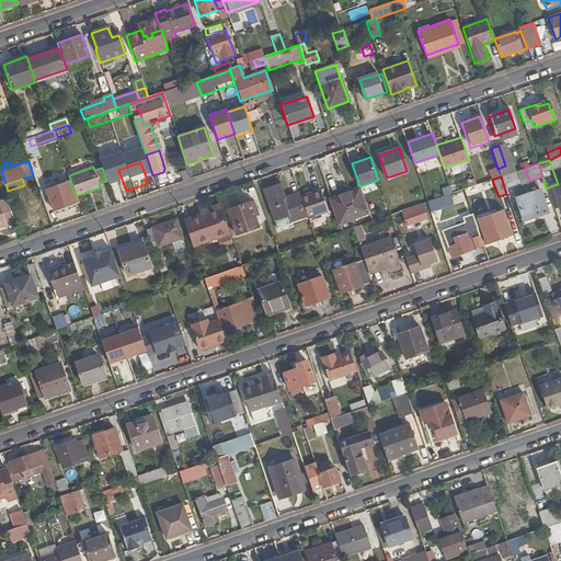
[(69,182),(47,190),(55,212),(77,204),(69,182)]
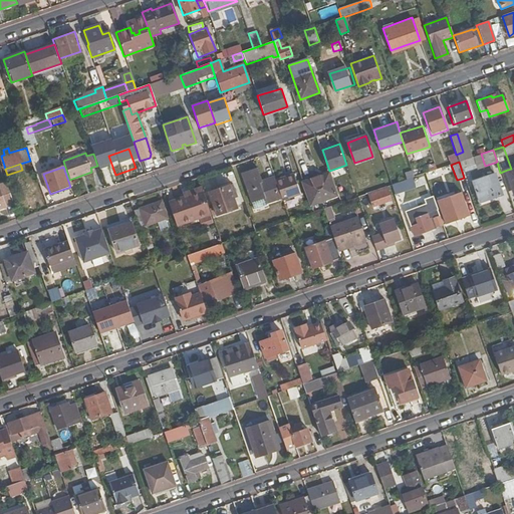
[(275,181),(274,176),(262,180),(258,168),(241,173),(251,201),(264,196),(267,203),(281,198),(275,181)]
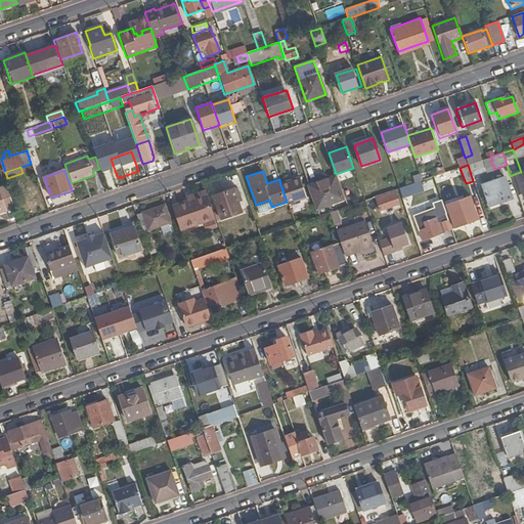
[(334,176),(309,185),(314,201),(316,208),(332,203),(333,205),(343,201),(334,176)]
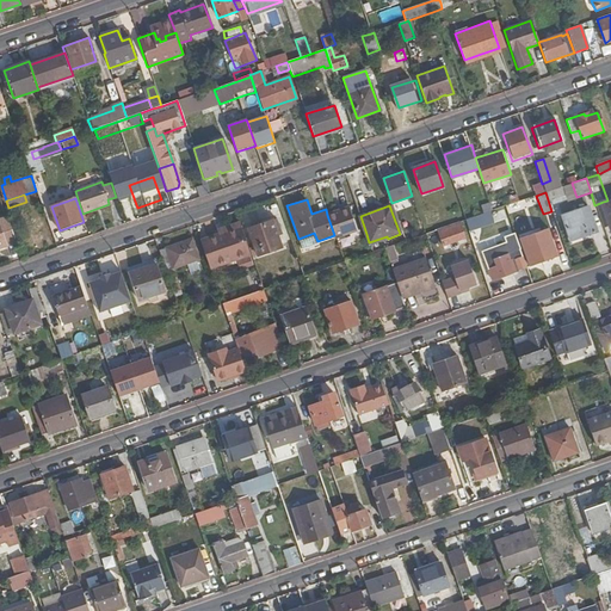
[(334,235),(335,239),(357,232),(349,207),(327,215),(334,235)]
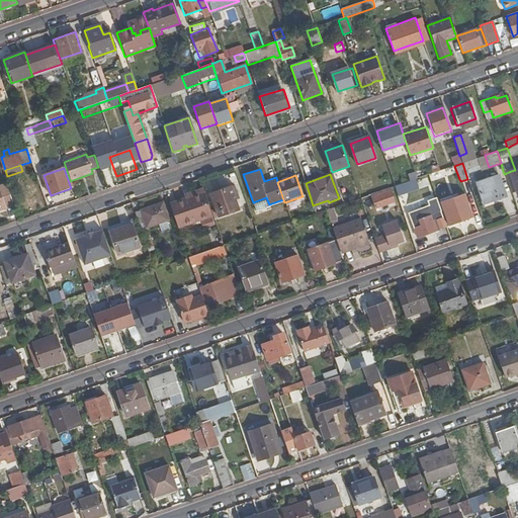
[(477,184),(484,203),(505,196),(499,176),(477,184)]
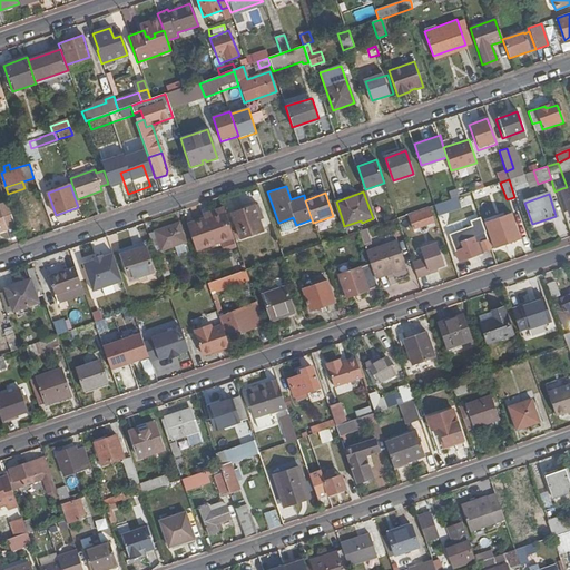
[(458,197),(434,204),(438,215),(461,208),(458,197)]
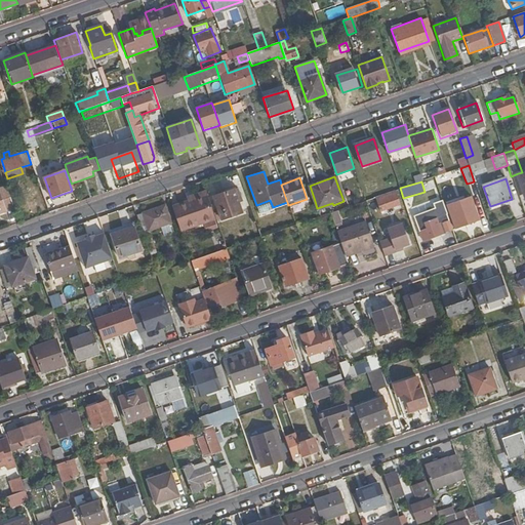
[(5,186),(0,187),(0,212),(13,208),(5,186)]
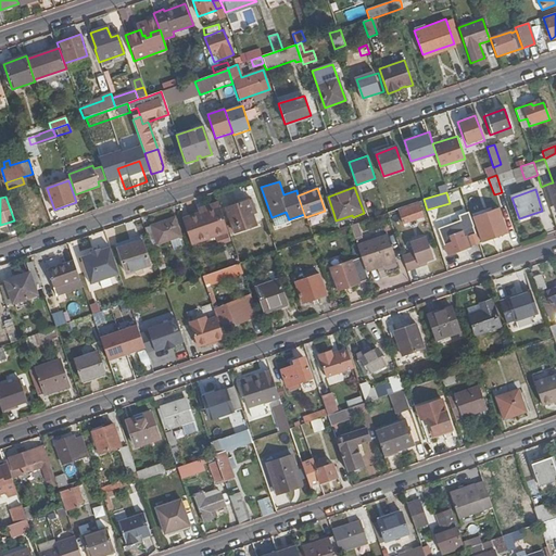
[(248,201),(226,209),(234,232),(255,225),(248,201)]
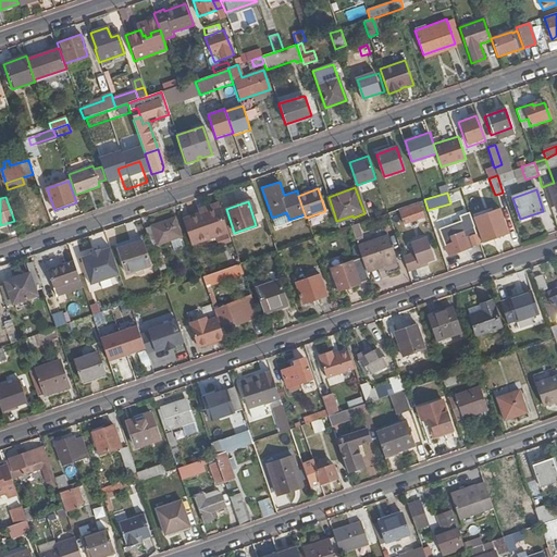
[(423,215),(418,202),(399,209),(404,223),(423,215)]
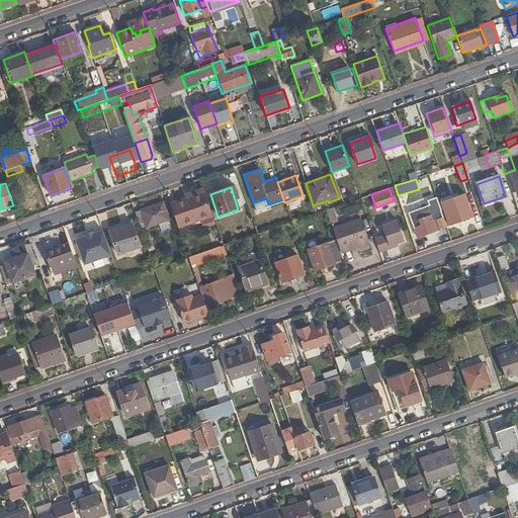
[(184,226),(212,217),(204,192),(185,198),(176,202),(184,226)]
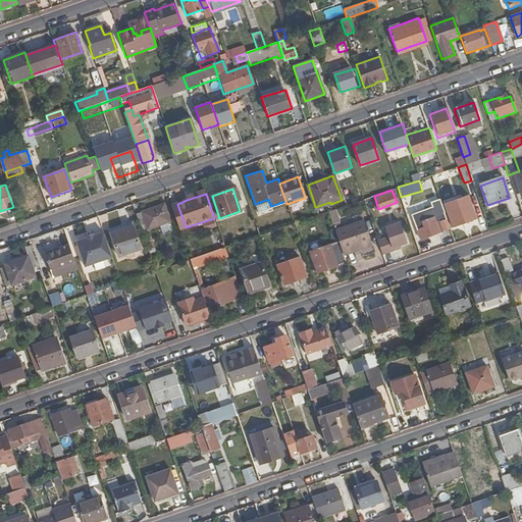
[(458,201),(442,207),(444,210),(446,210),(460,205),(458,201)]
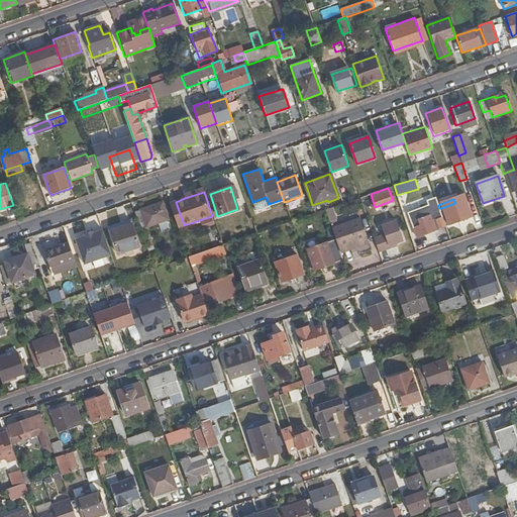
[(134,212),(140,229),(168,219),(163,203),(134,212)]
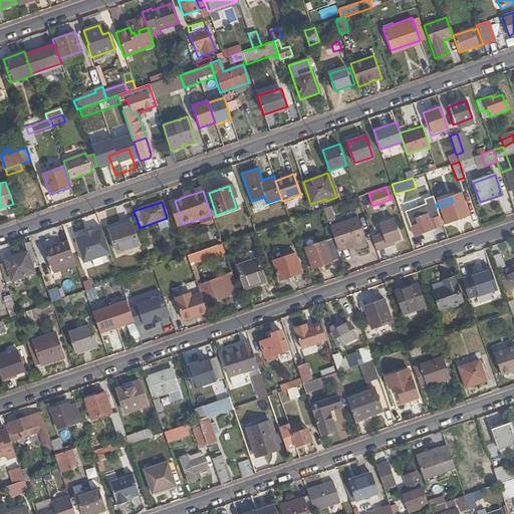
[(454,205),(453,202),(439,207),(445,224),(469,216),(466,207),(462,208),(460,202),(454,205)]
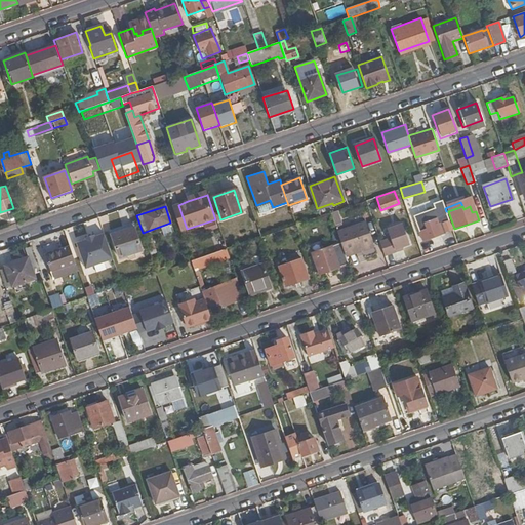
[(335,227),(341,225),(338,211),(331,212),(335,227)]
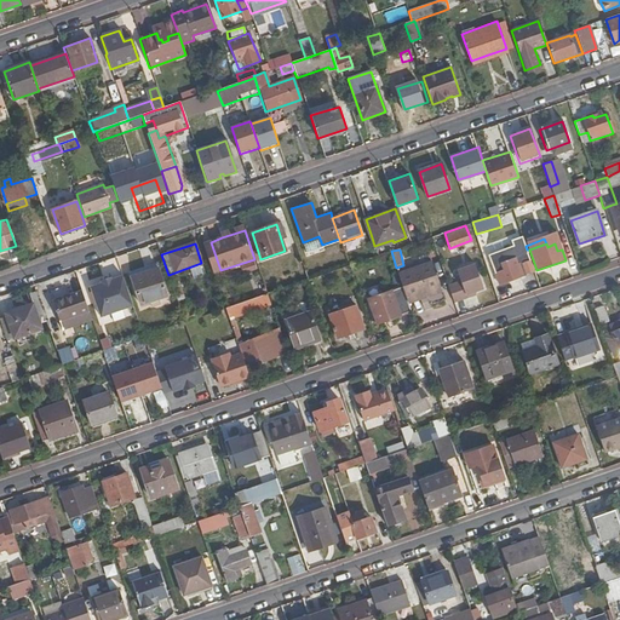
[(533,273),(527,252),(523,253),(524,256),(494,267),(497,273),(495,274),(499,285),(533,273)]
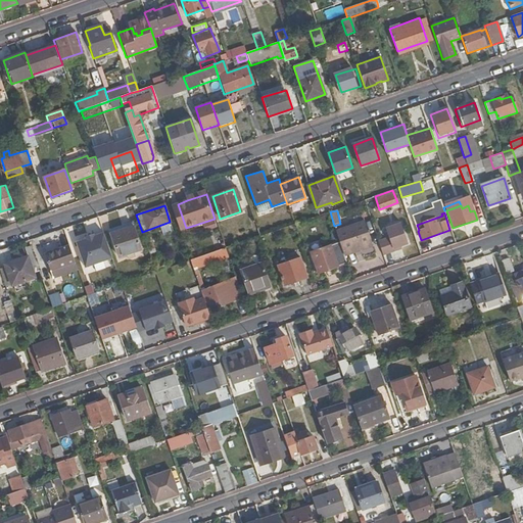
[(364,219),(335,229),(339,242),(343,253),(355,249),(354,246),(372,240),(364,219)]
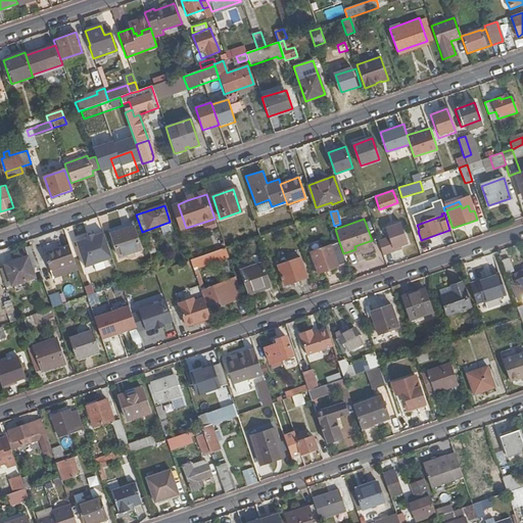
[(110,234),(133,227),(132,223),(108,231),(110,234)]
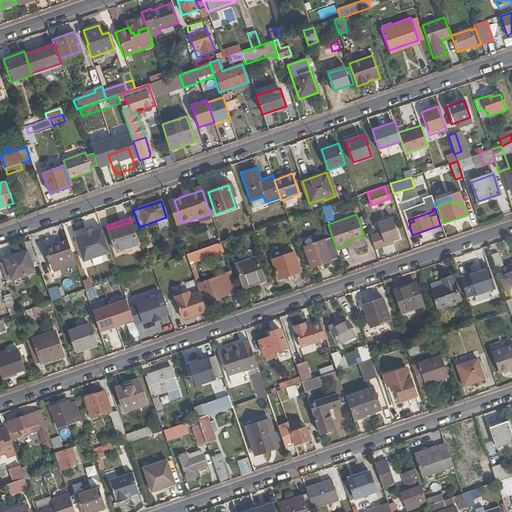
[(375,248),(385,245),(384,242),(391,239),(399,237),(392,218),(378,223),(381,231),(371,235),(375,248)]
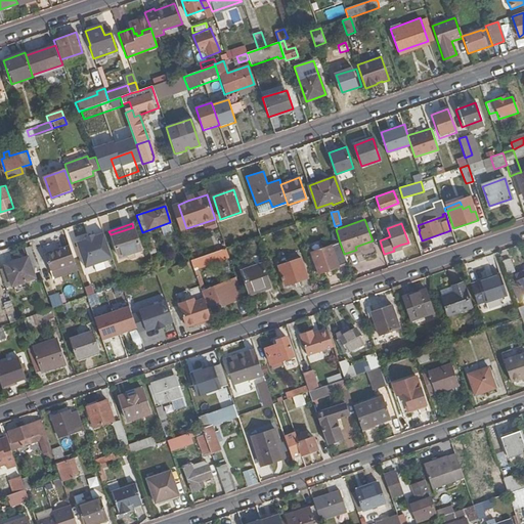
[(141,249),(133,227),(111,234),(118,257),(141,249)]
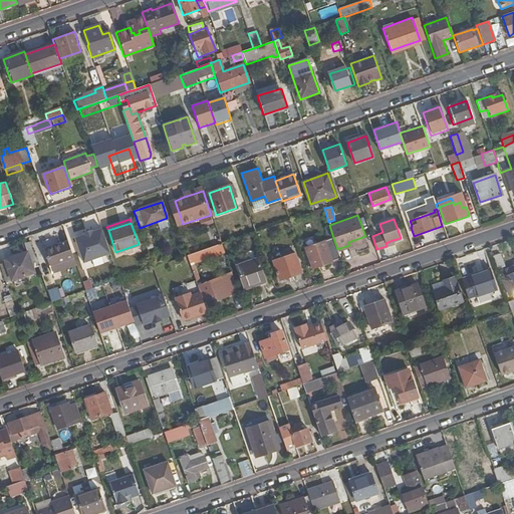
[(110,253),(101,229),(92,232),(91,230),(83,233),(84,235),(74,238),(82,263),(110,253)]
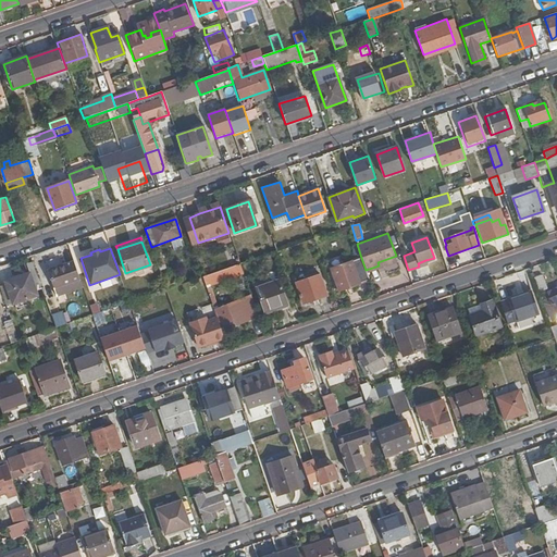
[(378,262),(379,265),(397,259),(396,256),(378,262)]
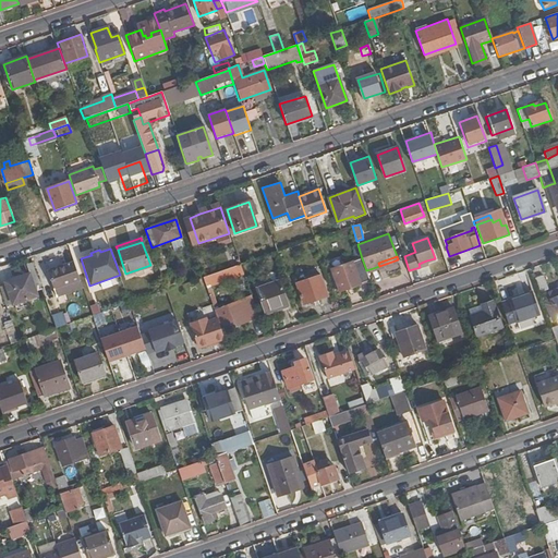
[(340,291),(370,281),(366,270),(362,258),(332,269),(340,291)]
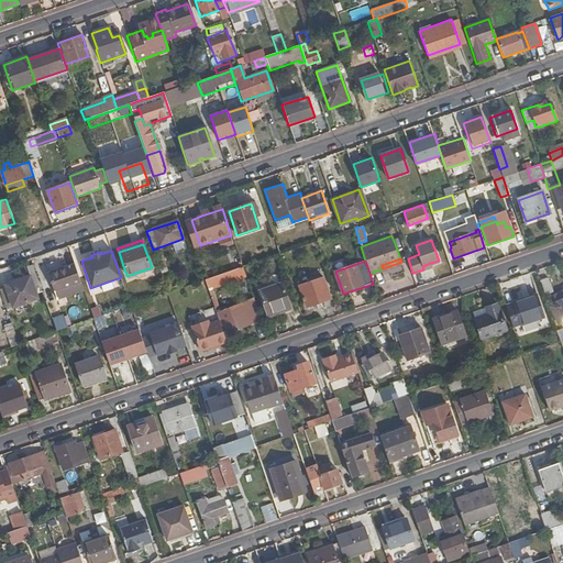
[(74,263),(47,272),(54,290),(56,298),(83,289),(74,263)]
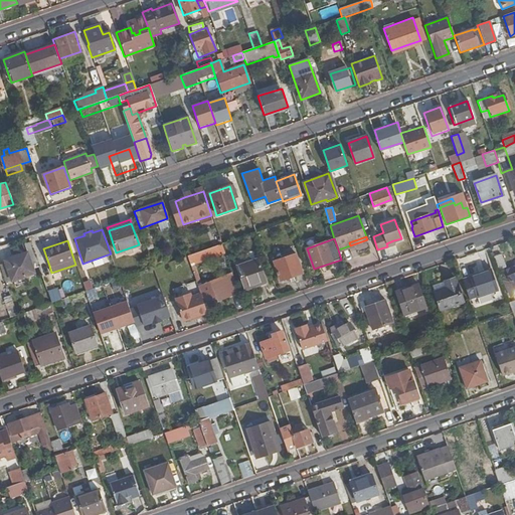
[(224,251),(221,244),(218,245),(206,249),(187,256),(190,264),(224,251)]
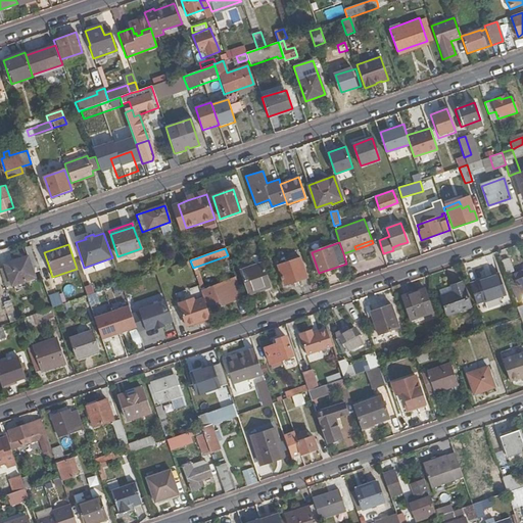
[(44,252),(34,256),(40,273),(50,270),(44,252)]
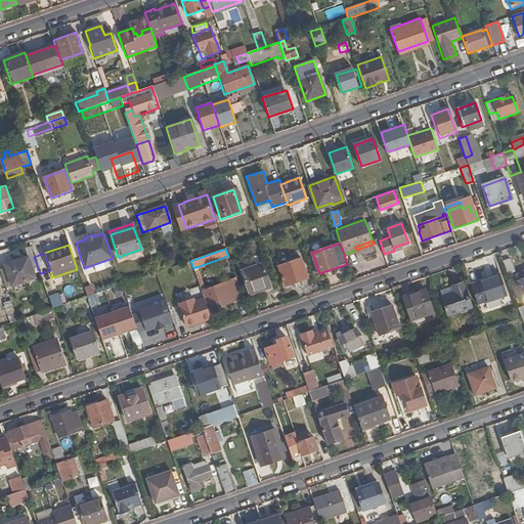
[(276,262),(285,286),(307,278),(299,255),(276,262)]
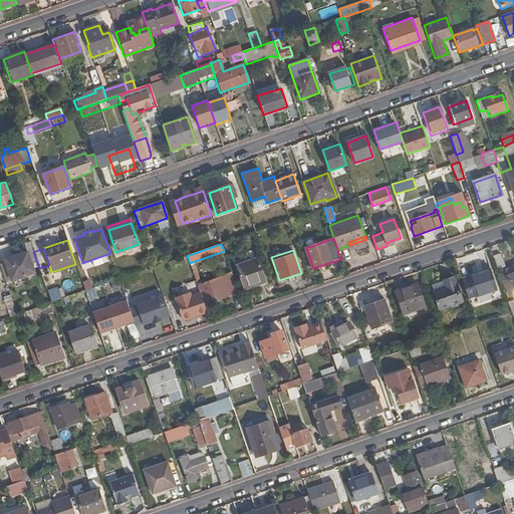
[(492,255),(497,268),(504,266),(499,252),(492,255)]
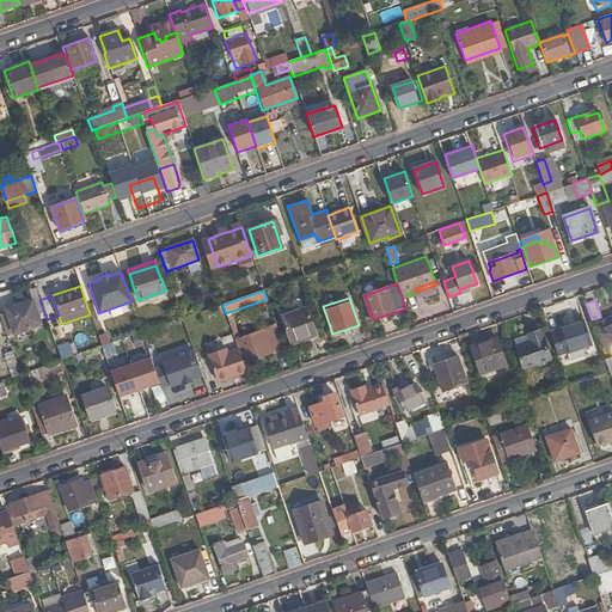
[(13,334),(41,324),(32,301),(6,310),(13,334)]
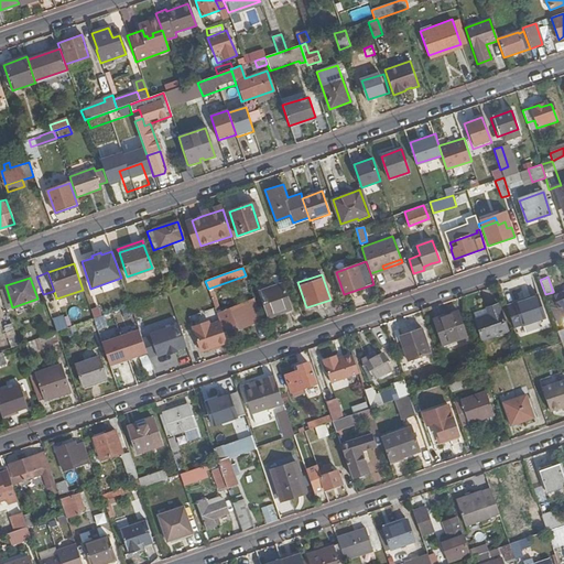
[(280,308),(281,312),(291,308),(282,283),(259,291),(267,314),(280,308)]
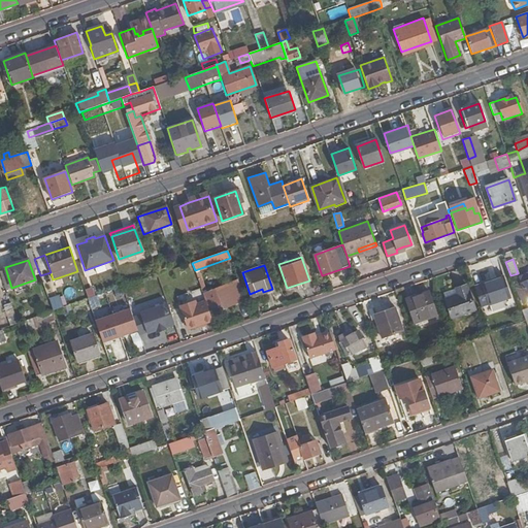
[(481,283),(488,304),(510,297),(503,274),(481,283)]
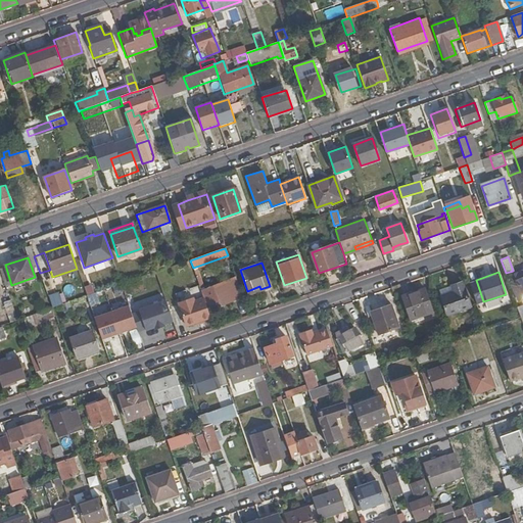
[(141,284),(139,278),(121,284),(125,293),(142,287),(141,284)]
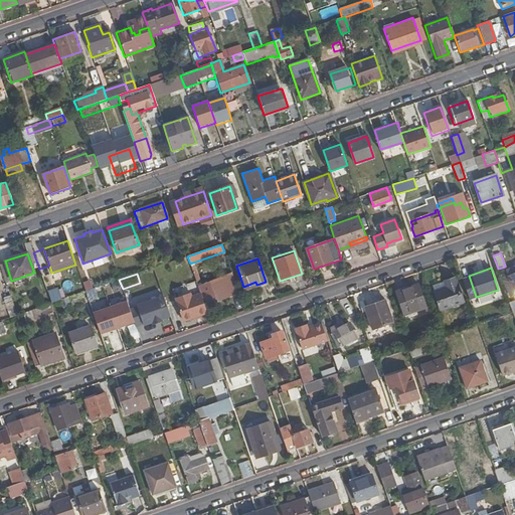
[(228,297),(238,293),(231,274),(222,278),(228,297)]
